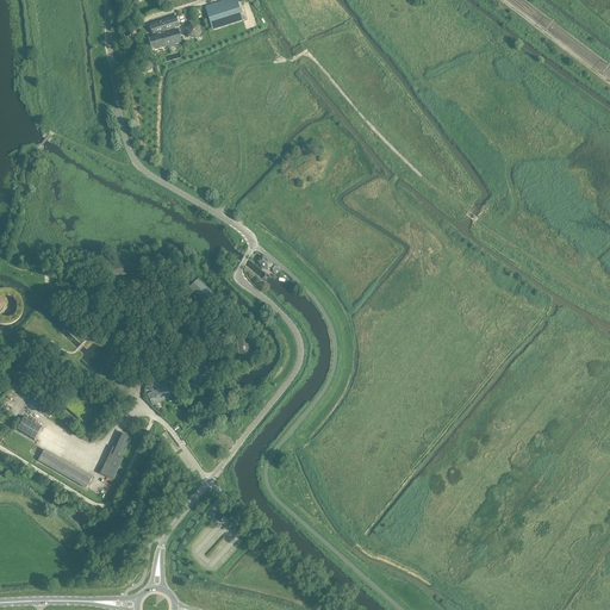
[(209,30),(240,22),(232,0),(224,0),(201,7),(209,30)]
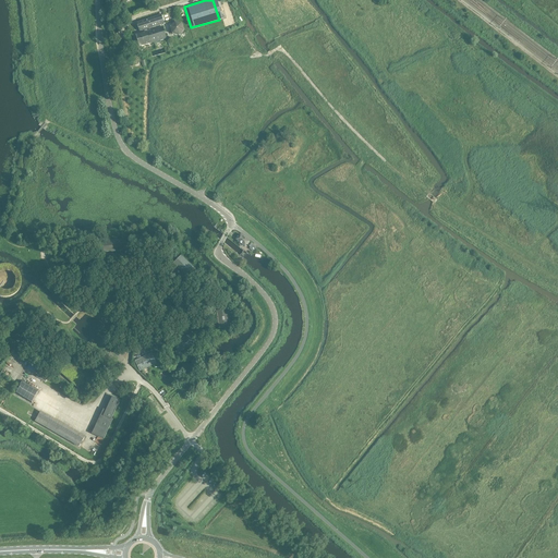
[(140,32),(146,29),(164,24),(161,15),(137,22),(140,32)]
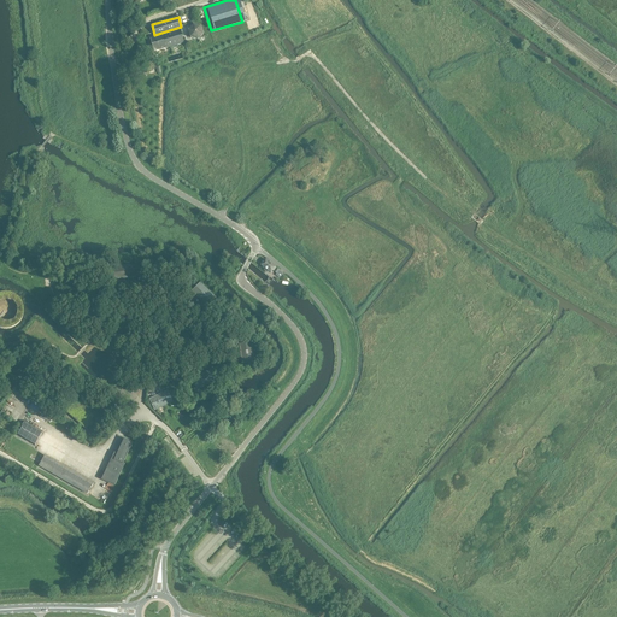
[(198,40),(204,34),(201,27),(194,25),(189,30),(191,37),(198,40)]
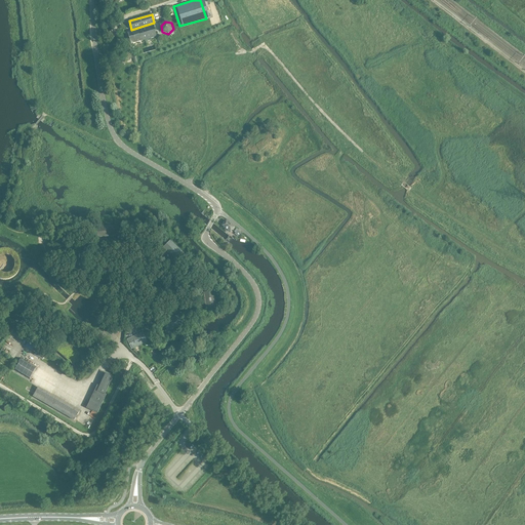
[(138,31),(136,31),(128,34),(131,44),(156,37),(153,26),(138,31)]
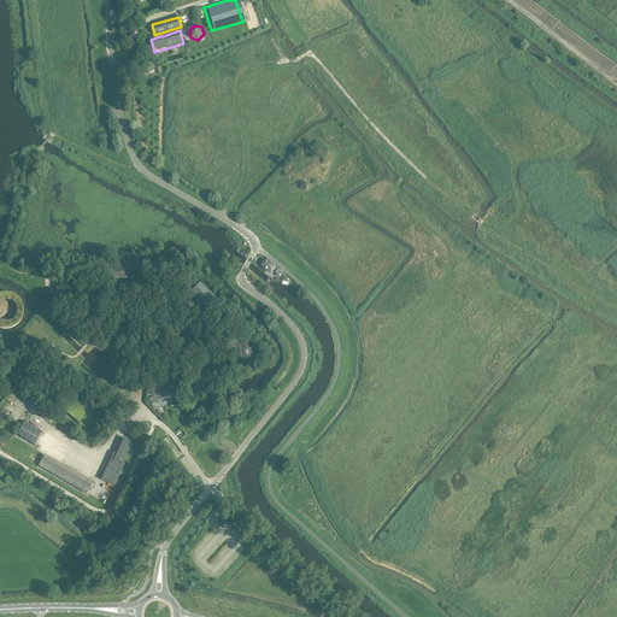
[(310,164),(300,170),(306,177),(307,176),(313,171),(315,170),(310,164)]
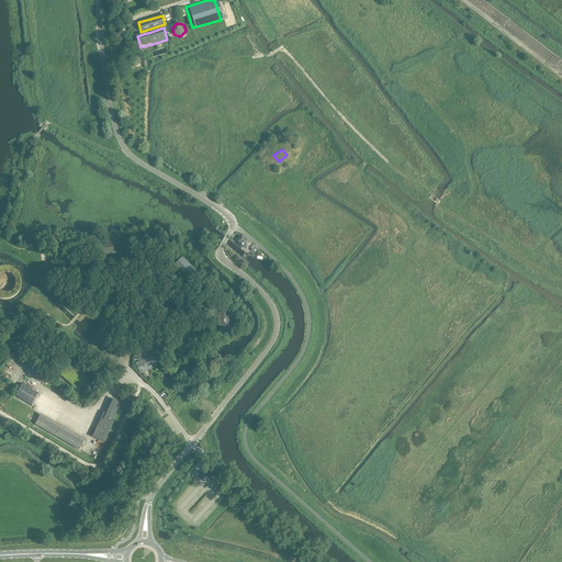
[(238,242),(247,248),(251,244),(243,236),(238,242)]
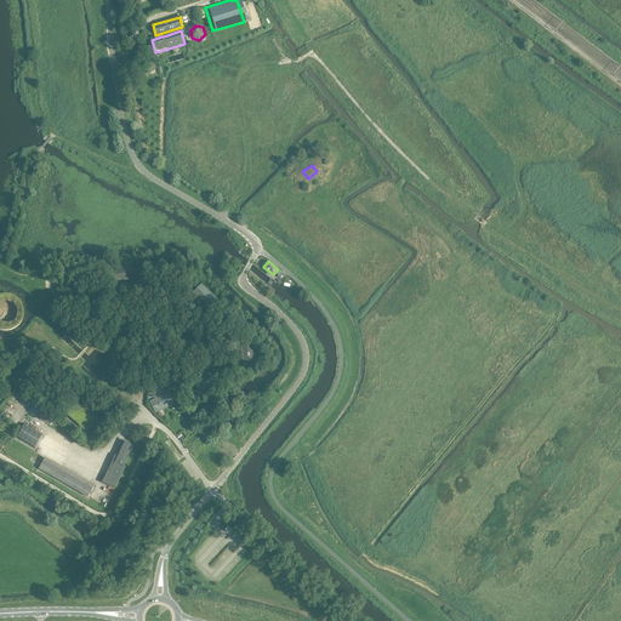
[(138,266),(114,269),(115,280),(140,278),(138,266)]
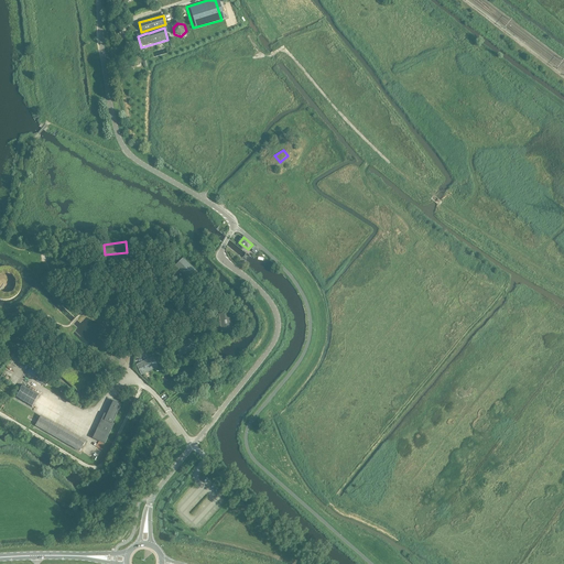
[(175,267),(191,282),(198,274),(183,259),(175,267)]
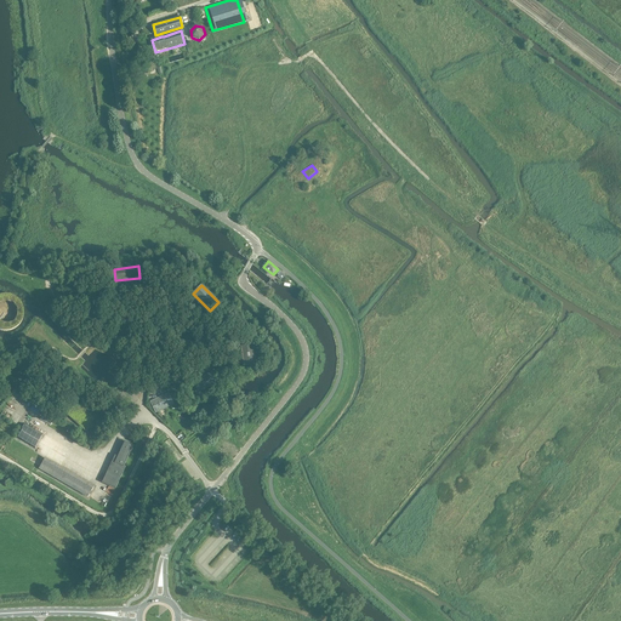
[(22,312),(22,309),(21,306),(20,302),(17,300),(15,298),(12,296),(9,295),(5,295),(3,295),(0,295),(0,328),(1,329),(5,329),(7,329),(11,328),(15,326),(17,324),(20,322),(21,319),(22,315),(22,312)]
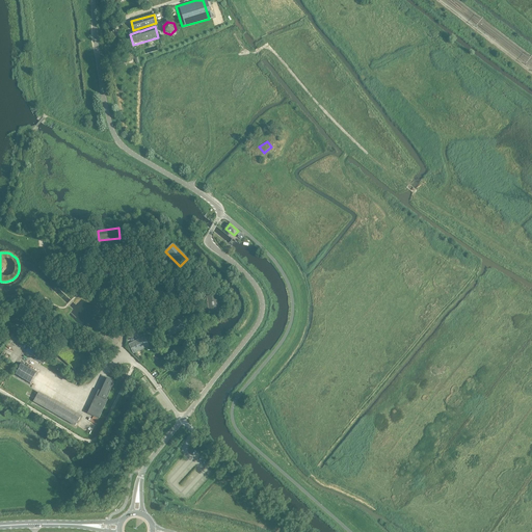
[(85,266),(75,267),(77,277),(86,276),(85,266)]
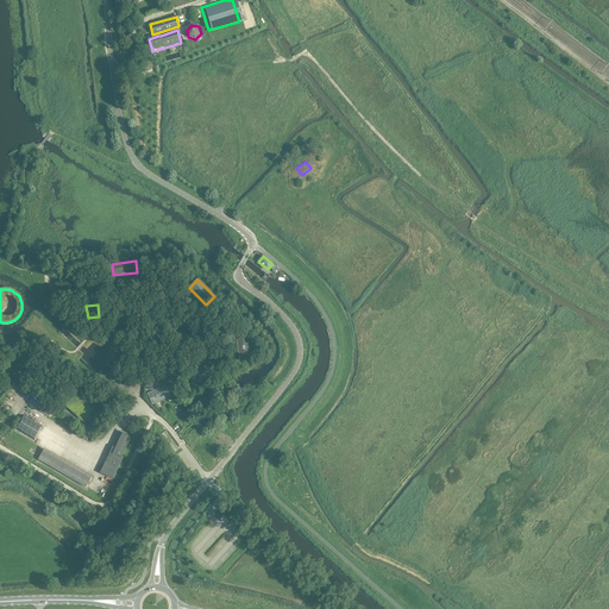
[(195,314),(184,319),(190,337),(201,333),(195,314)]
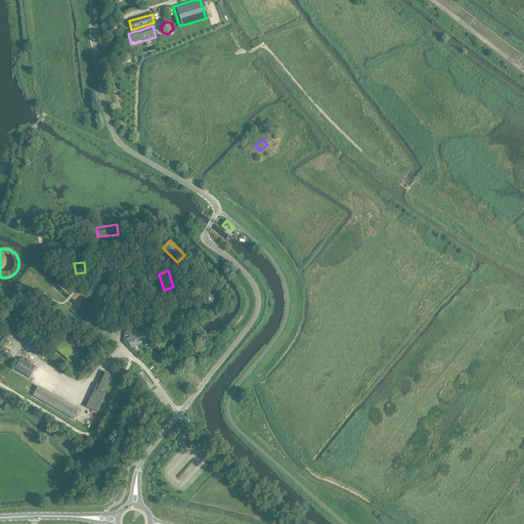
[(162,299),(161,289),(150,290),(151,300),(162,299)]
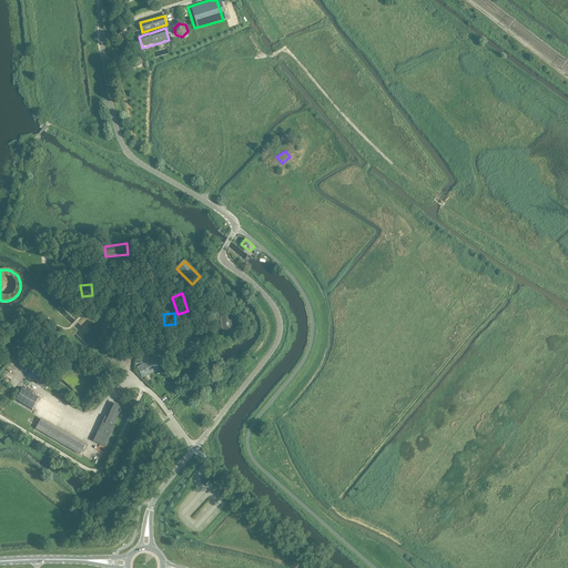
[(231,315),(221,317),(223,335),(234,333),(231,315)]
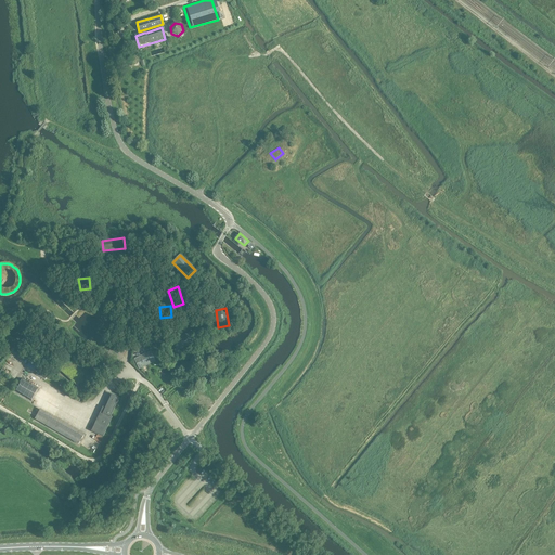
[(192,332),(172,340),(178,350),(197,341),(192,332)]
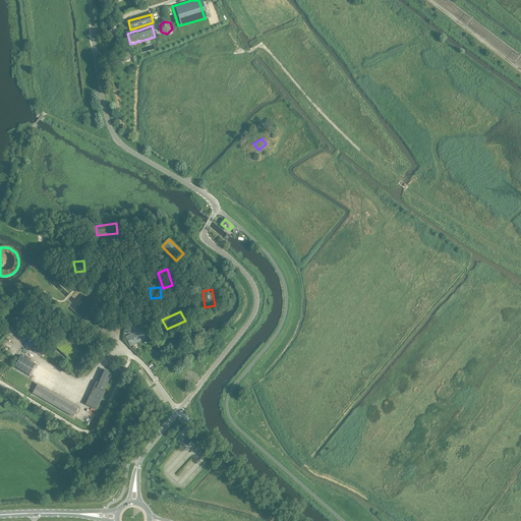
[(141,330),(126,337),(130,346),(146,339),(141,330)]
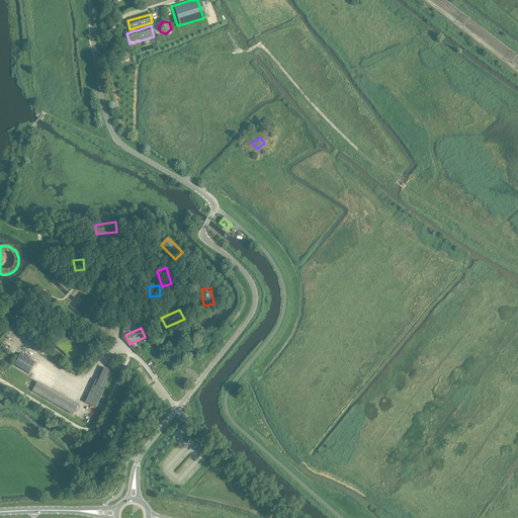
[(220,341),(214,337),(211,342),(217,345),(220,341)]
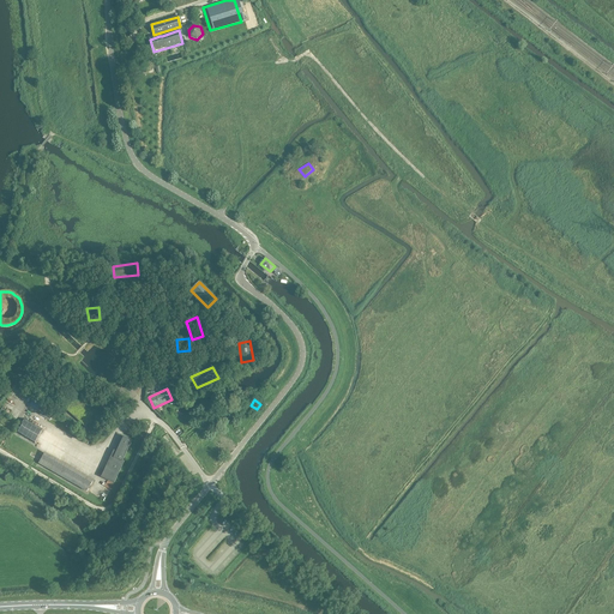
[(18,435),(34,444),(41,432),(25,423),(18,435)]
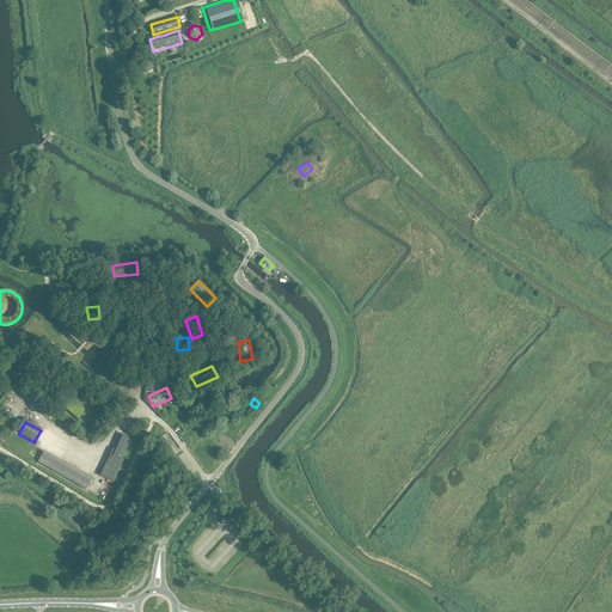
[(114,456),(112,456),(103,476),(114,481),(123,460),(122,460),(132,440),(123,435),(114,456)]
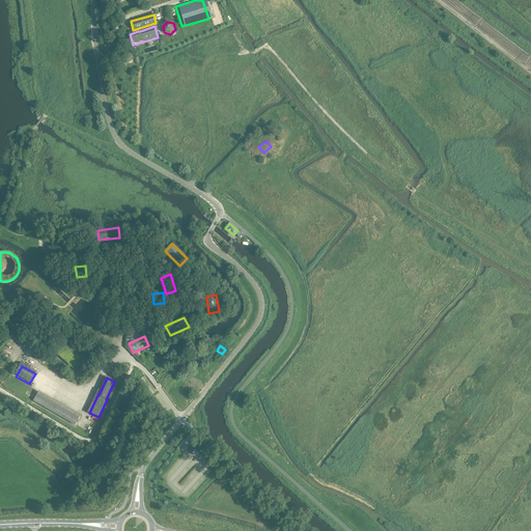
[(38,392),(33,401),(75,426),(81,417),(38,392)]
